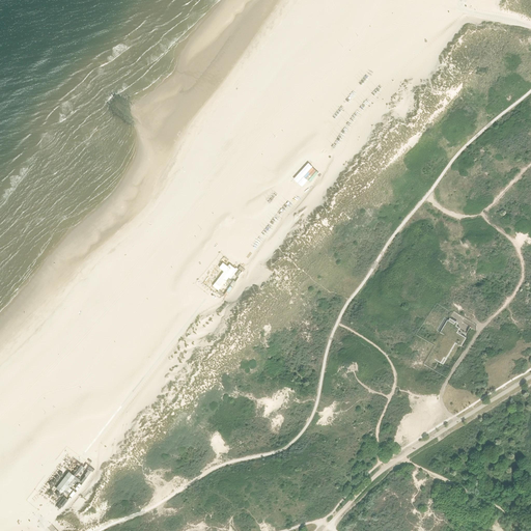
[(414,42),(407,50),(413,55),(420,48),(414,42)]
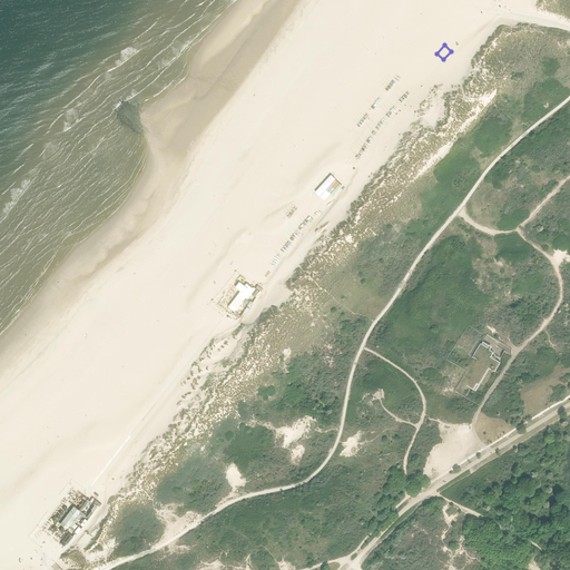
[(336,187),(328,182),(314,200),(322,206),(336,187)]
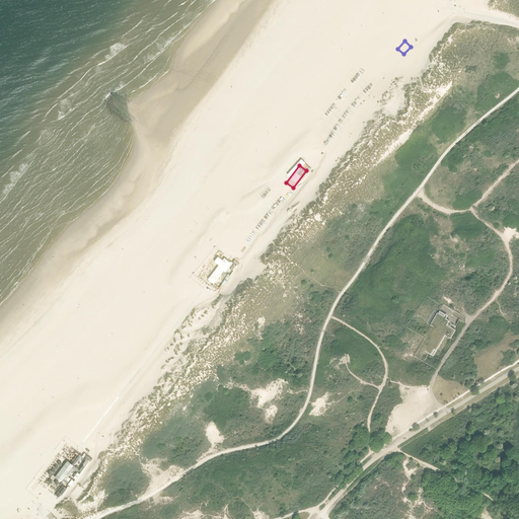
[(243,253),(238,248),(228,261),(234,265),(243,253)]
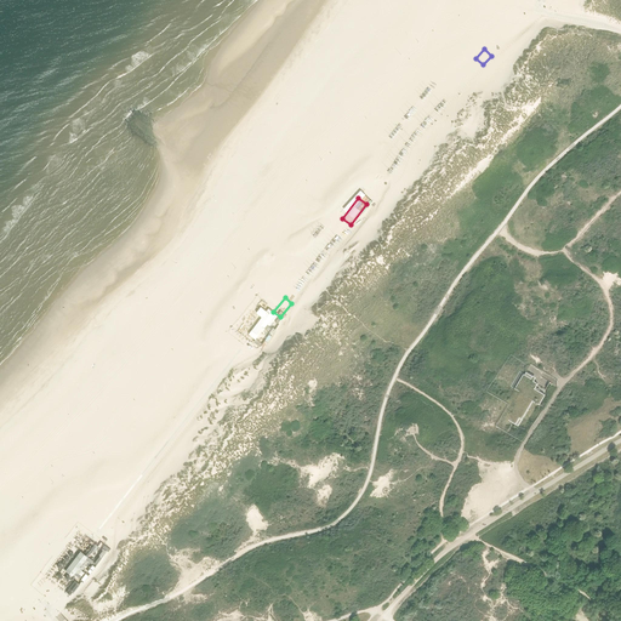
[(540,404),(545,396),(535,388),(537,383),(534,381),(535,379),(533,377),(534,376),(527,372),(525,375),(520,371),(511,387),(516,389),(500,415),(518,426),(533,400),(540,404)]
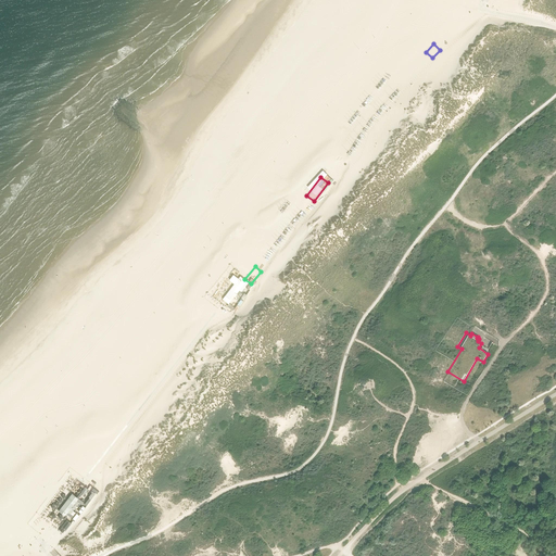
[(79,498),(73,493),(60,510),(66,516),(79,498)]
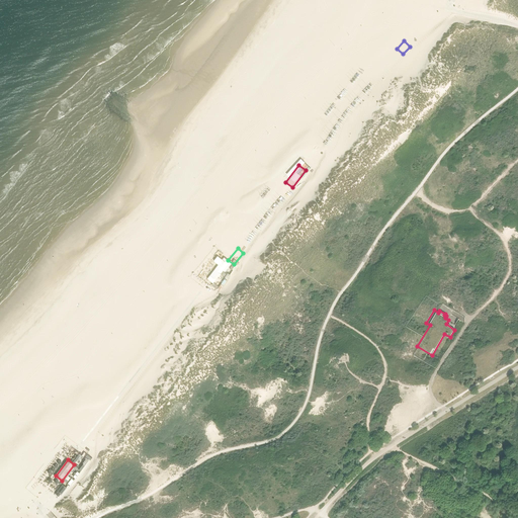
[(67,488),(64,485),(59,491),(62,494),(67,488)]
